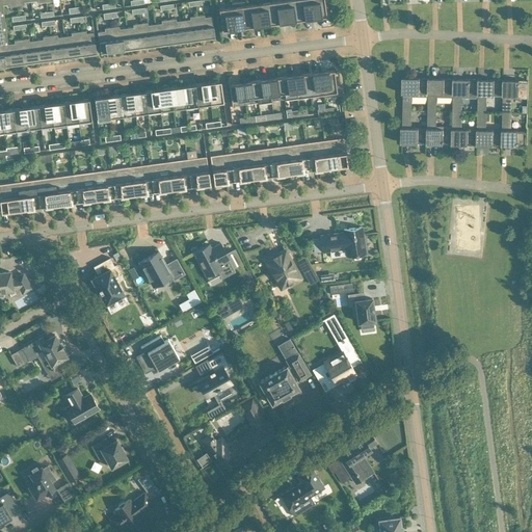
[(287,21),(284,0),(271,2),(274,23),(281,23),(281,22),(287,21)]
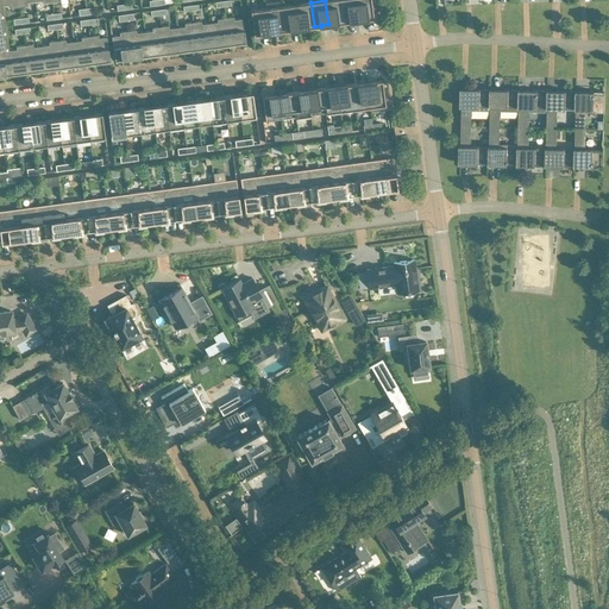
[(344,23),(340,0),(325,0),(328,24),(336,23),(336,24),(344,23)]
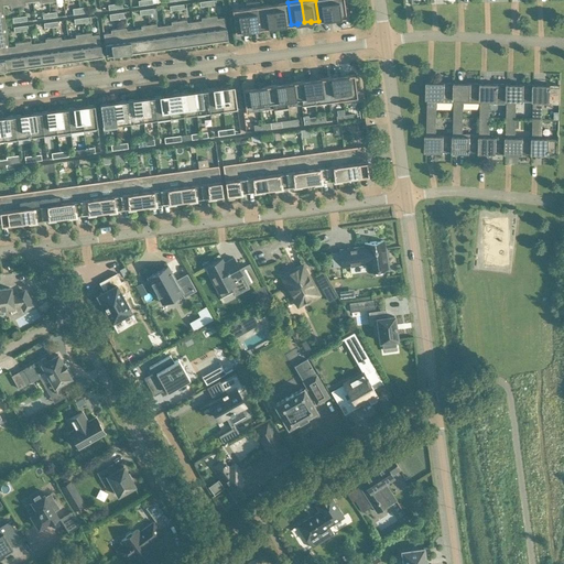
[(332,19),(328,0),(315,0),(318,21),(325,20),(332,19)]
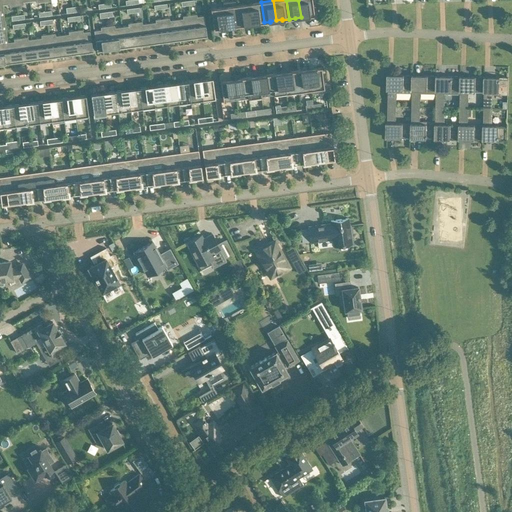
[(311,0),(298,0),(301,17),(307,16),(307,17),(314,16),(311,0)]
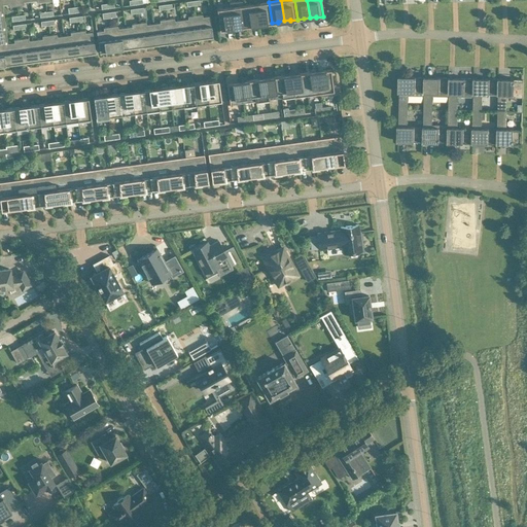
[(246,27),(243,5),(242,1),(230,3),(230,7),(233,28),(239,27),(239,28),(246,27)]
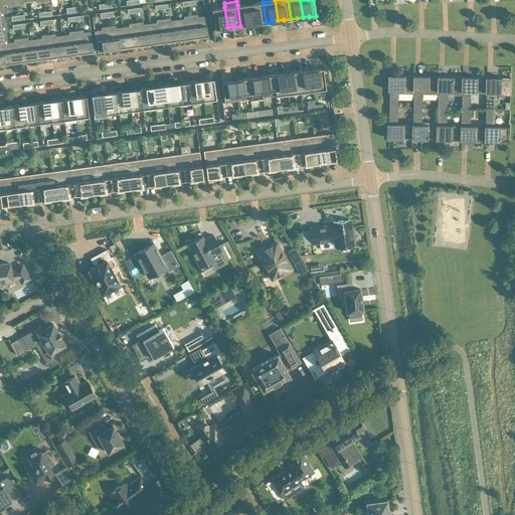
[(266,22),(263,2),(249,3),(252,24),(259,23),(266,22)]
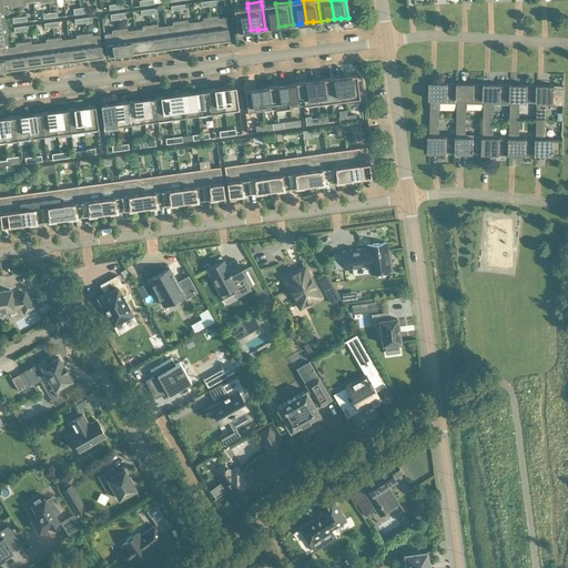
[(279,27),(275,3),(262,6),(265,29),(272,28),(279,27)]
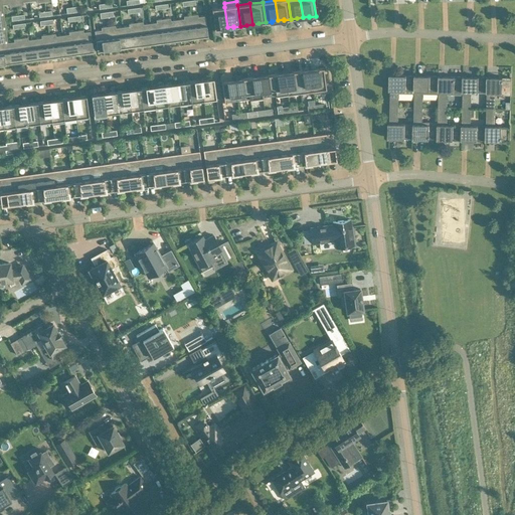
[(227,27),(224,7),(211,9),(214,29),(221,28),(227,27)]
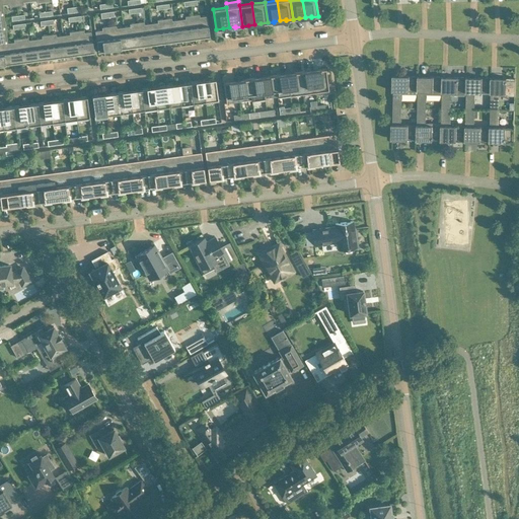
[(210,35),(207,15),(200,16),(200,14),(192,15),(195,36),(200,35),(201,38),(210,35)]
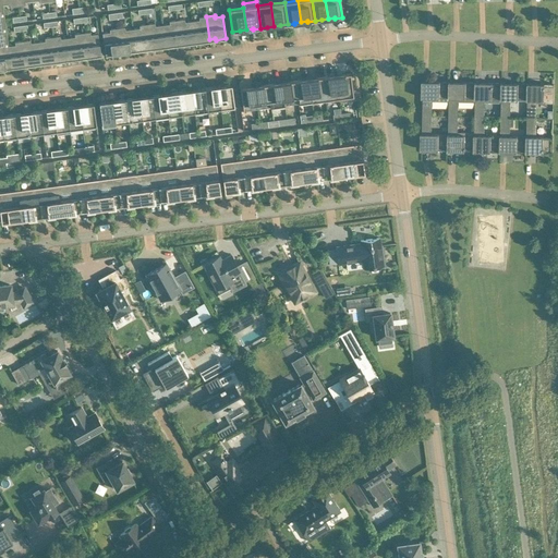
[(209,39),(206,16),(198,17),(199,20),(192,21),(195,43),(204,41),(204,40),(209,39)]
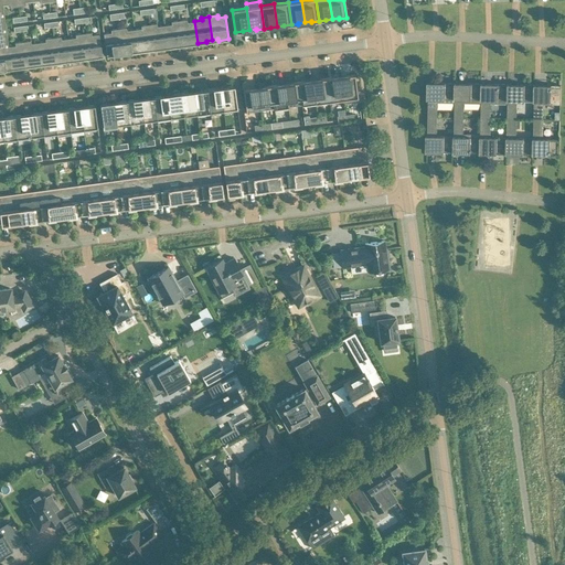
[(198,43),(194,21),(188,22),(187,19),(179,20),(182,44),(188,43),(188,44),(198,43)]
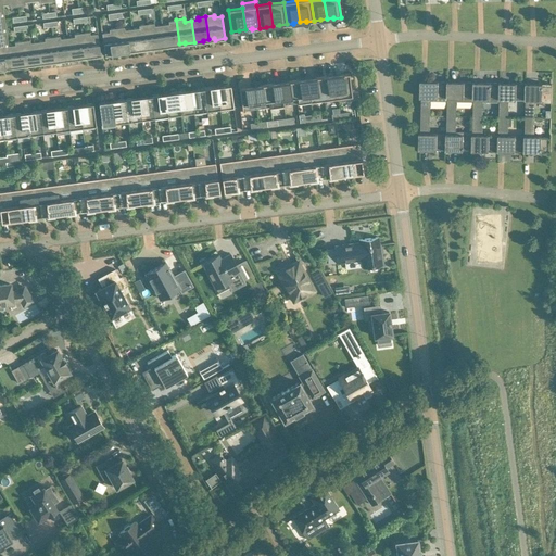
[(179,43),(176,20),(168,21),(168,24),(162,25),(164,47),(174,46),(174,43),(179,43)]
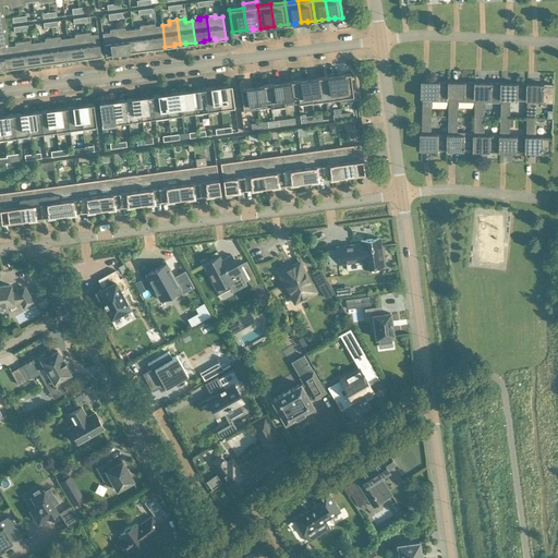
[(165,47),(162,25),(155,26),(155,23),(147,24),(150,47),(156,47),(156,48),(165,47)]
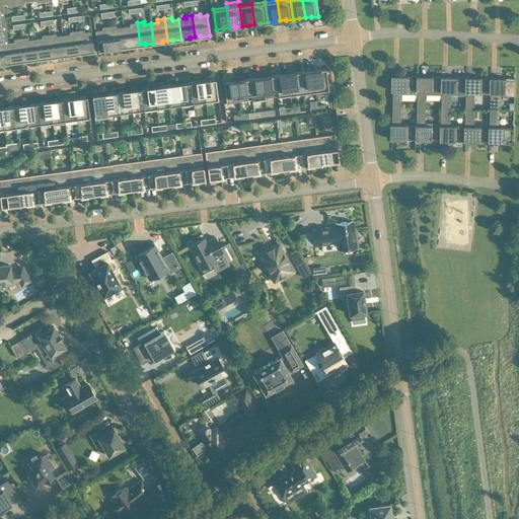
[(140,44),(137,22),(130,23),(130,26),(123,27),(126,47),(135,46),(135,45),(140,44)]
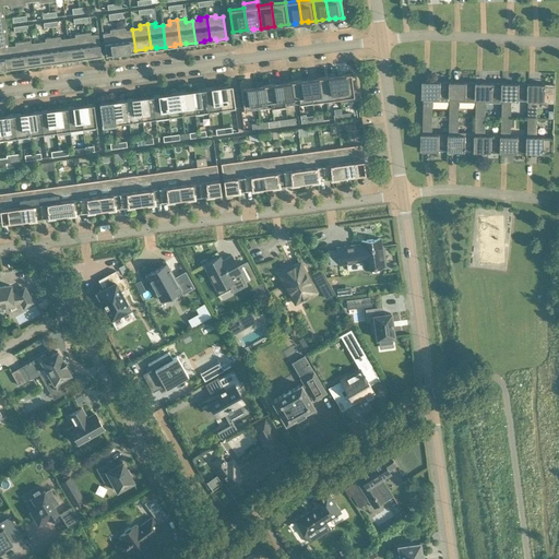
[(0,69),(11,68),(9,46),(6,27),(0,27),(0,69)]
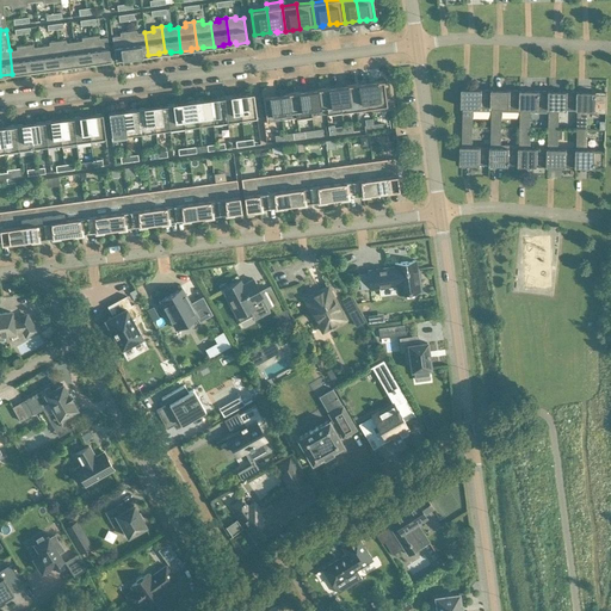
[(148,55),(144,32),(137,32),(137,30),(128,31),(131,56),(137,55),(137,57),(148,55)]
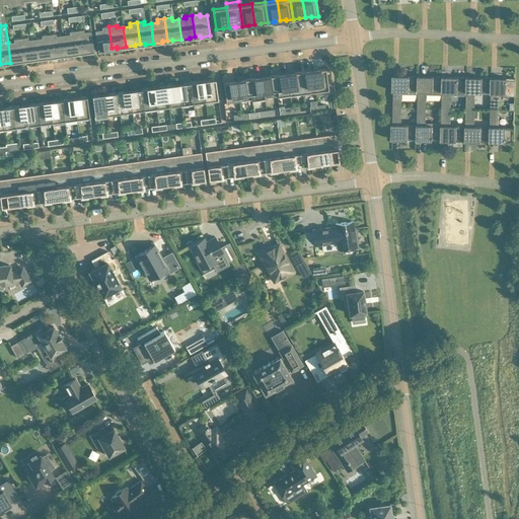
[(112,48),(108,26),(101,27),(102,29),(95,30),(97,51),(106,50),(106,49),(112,48)]
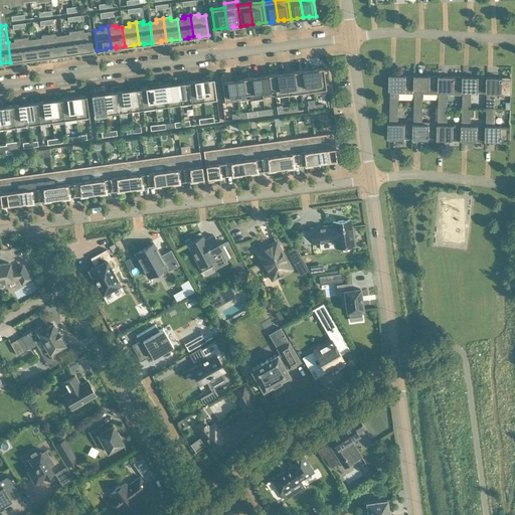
[(93,51),(91,31),(83,32),(82,29),(75,30),(78,51),(83,51),(83,52),(93,51)]
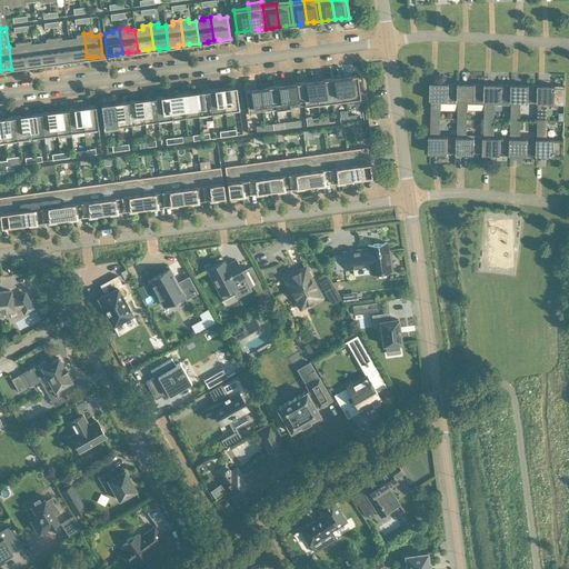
[(87,57),(83,33),(76,35),(77,38),(69,39),(71,61),(81,59),(81,58),(87,57)]
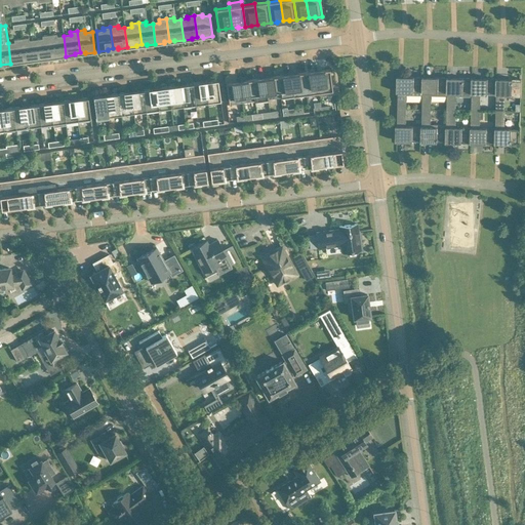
[(66,56),(64,36),(56,36),(56,34),(49,35),(52,56),(57,55),(57,57),(66,56)]
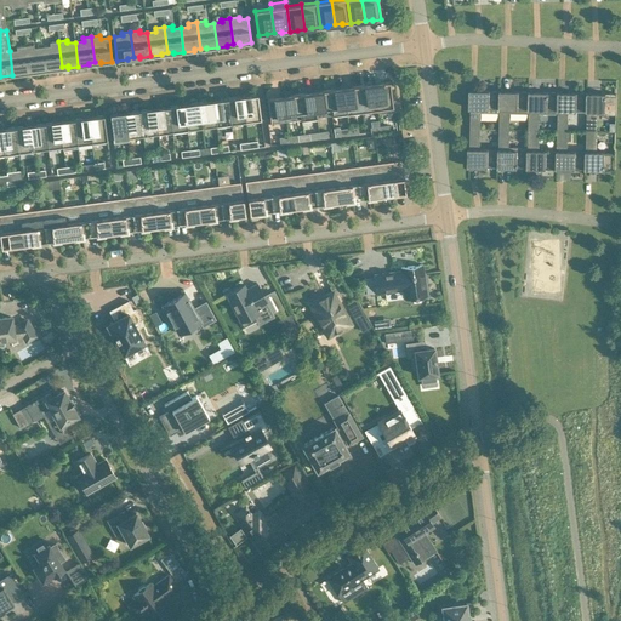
[(62,67),(58,41),(50,43),(50,45),(43,46),(45,70),(56,69),(56,68),(62,67)]
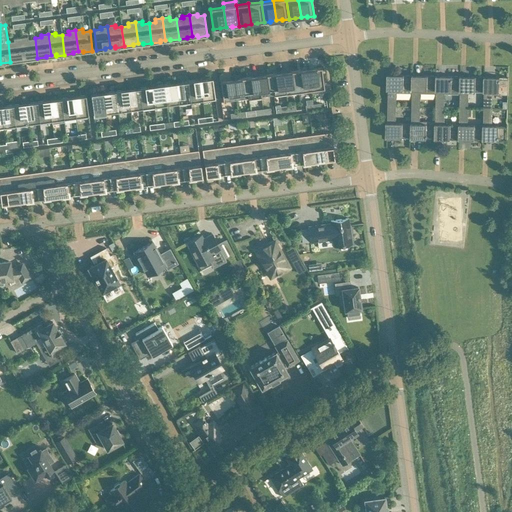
[(23,59),(21,37),(14,38),(14,41),(8,42),(10,62),(19,61),(18,59),(23,59)]
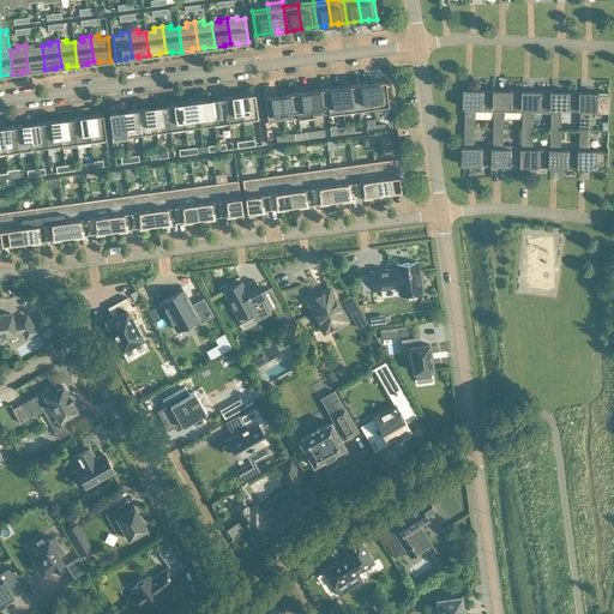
[(44,70),(42,46),(34,47),(34,44),(25,44),(28,71),(34,70),(35,71),(44,70)]
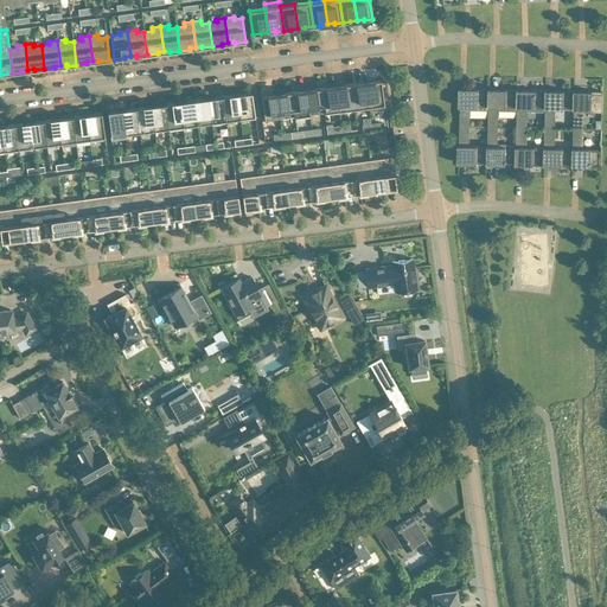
[(381,80),(372,81),(372,82),(365,83),(369,107),(384,104),(381,80)]
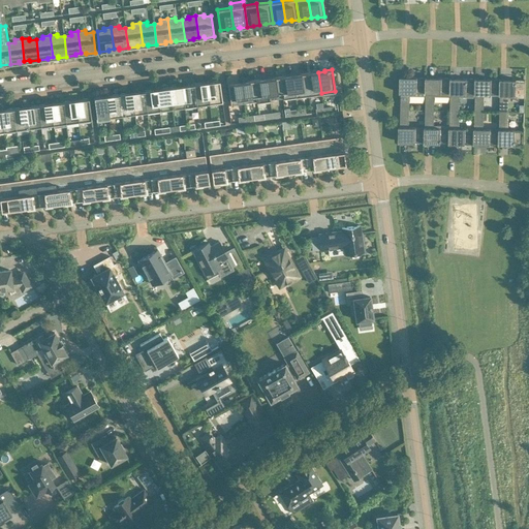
[(321,93),(318,72),(312,72),(306,73),(308,94),(321,93)]
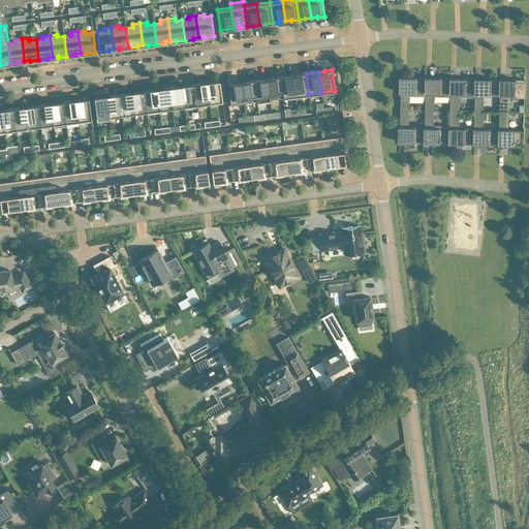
[(308,94),(306,73),(299,74),(292,75),(296,96),(308,94)]
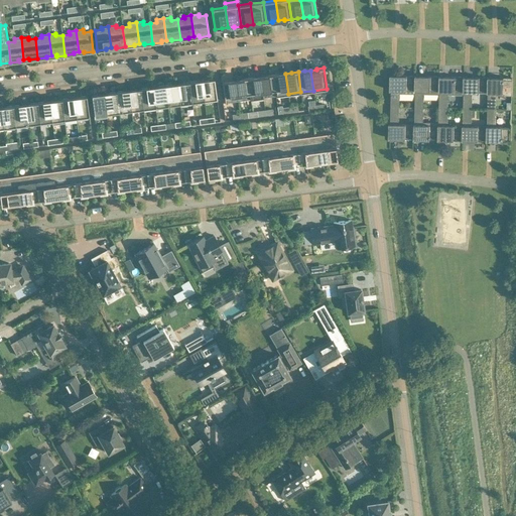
[(288,94),(285,74),(279,75),(279,74),(273,75),(275,96),(288,94)]
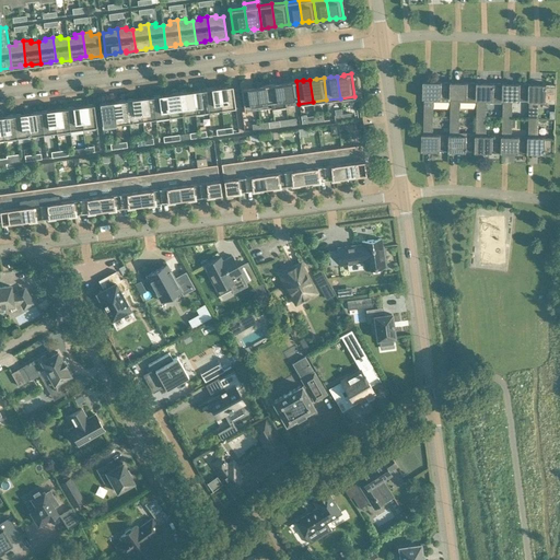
[(299,104),(296,81),(289,82),(282,83),(286,106),(299,104)]
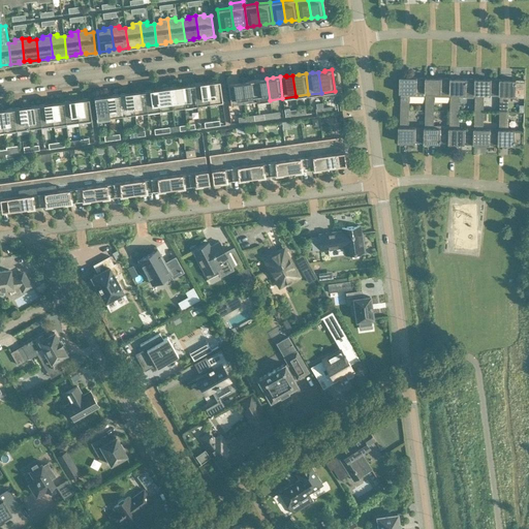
[(425,95),(426,78),(400,76),(400,93),(401,93),(400,110),(408,110),(409,95),(425,95)]
